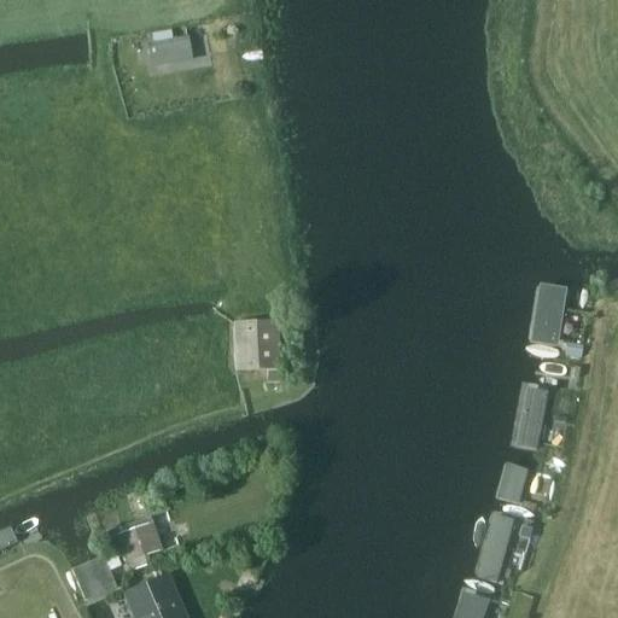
[(151,68),(193,60),(187,38),(147,44),(151,68)]
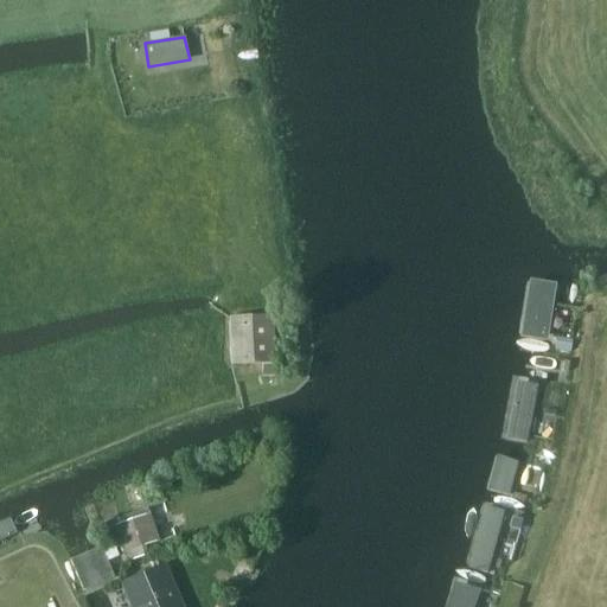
[(530,285),(523,336),(547,338),(555,288),(530,285)]
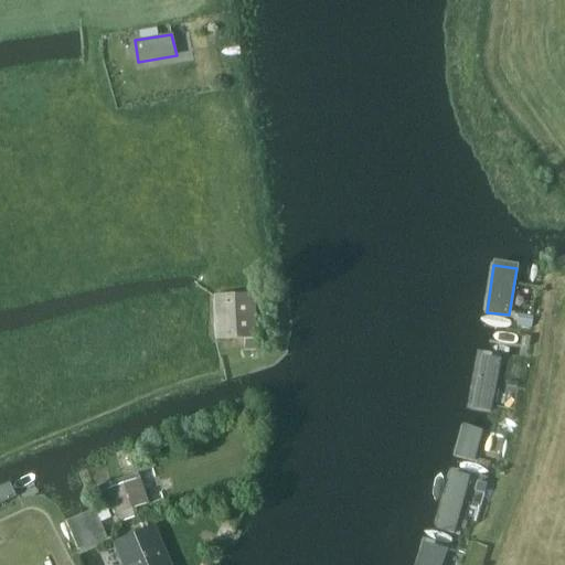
[(255,294),(254,294),(214,295),(215,339),(244,339),(244,350),(256,350),(256,339),(255,294)]
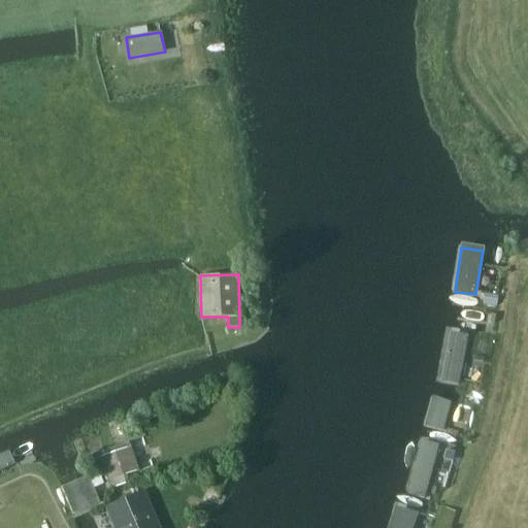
[(483,293),(482,293),(483,294),(484,297),(483,304),(496,306),(498,296),(485,294),(483,293)]
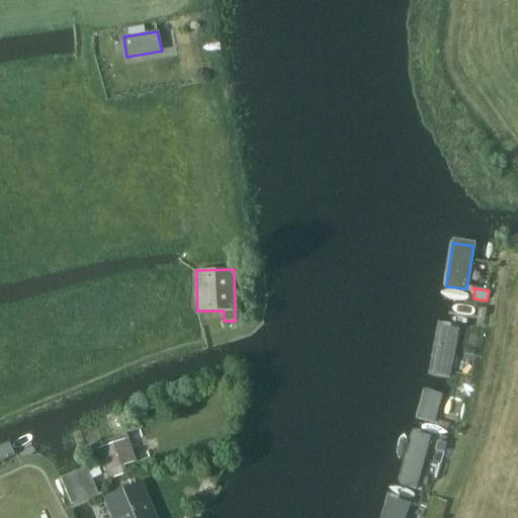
[(452,377),(459,329),(441,326),(434,374),(452,377)]
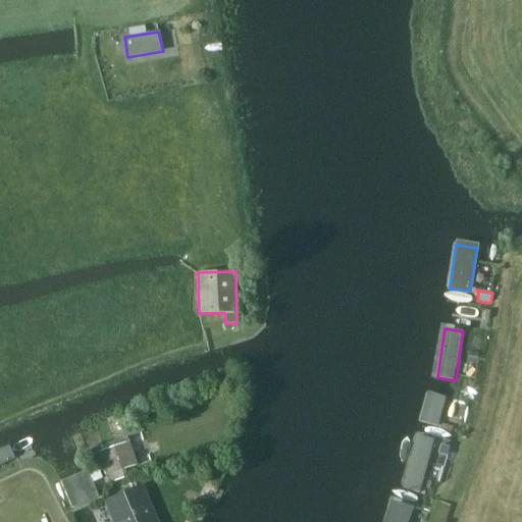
[(438,426),(448,397),(427,392),(419,422),(438,426)]
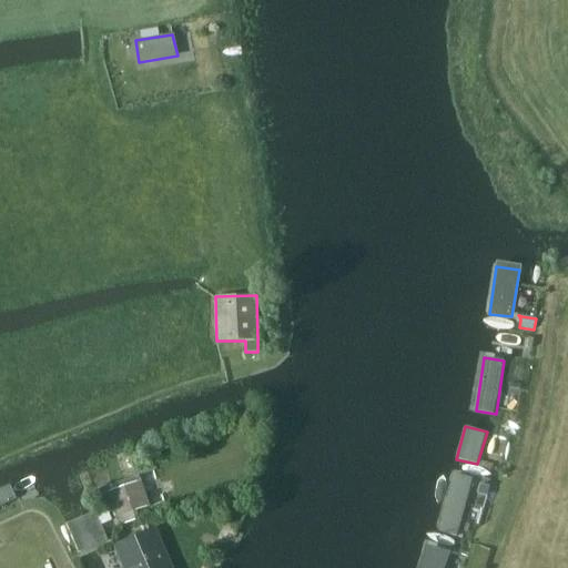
[(458,537),(474,478),(456,474),(440,531),(458,537)]
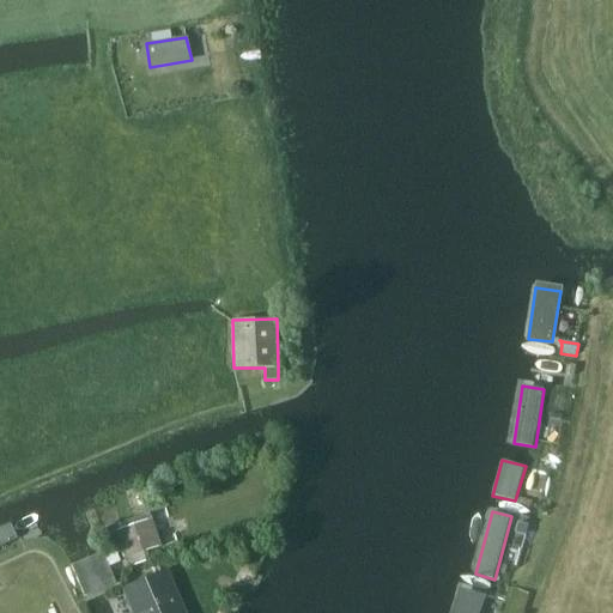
[(122,544),(119,545),(127,568),(150,560),(146,551),(161,545),(149,513),(125,521),(127,527),(117,529),(122,544)]
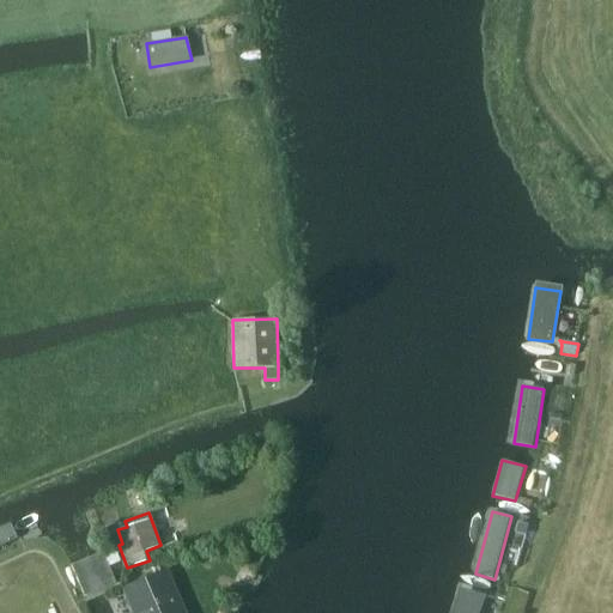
[(10,523),(0,527),(0,546),(17,539),(10,523)]
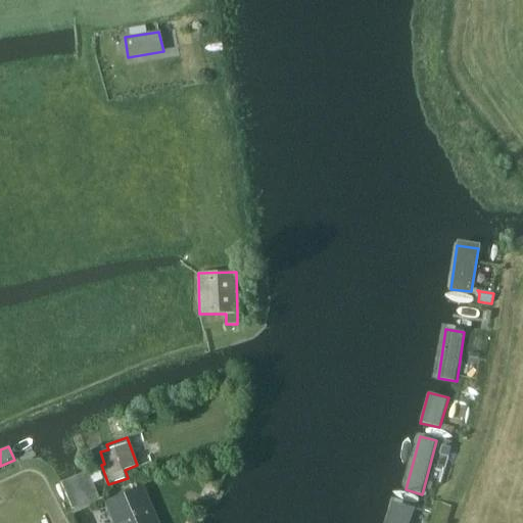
[(151,522),(138,490),(105,504),(113,522),(151,522)]
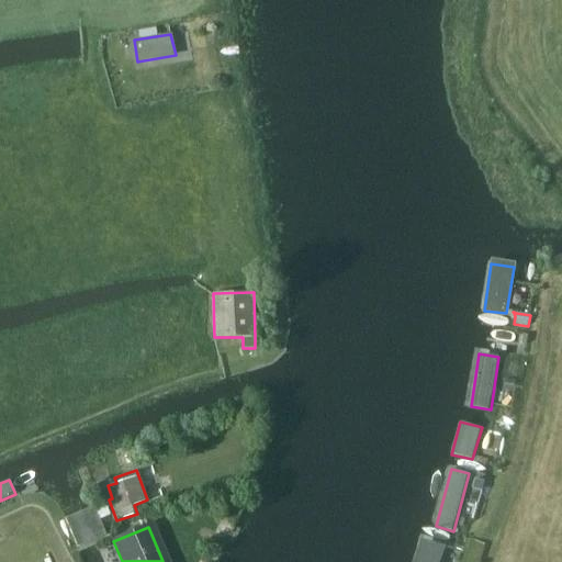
[(441,561),(448,546),(423,538),(415,561),(441,561)]
